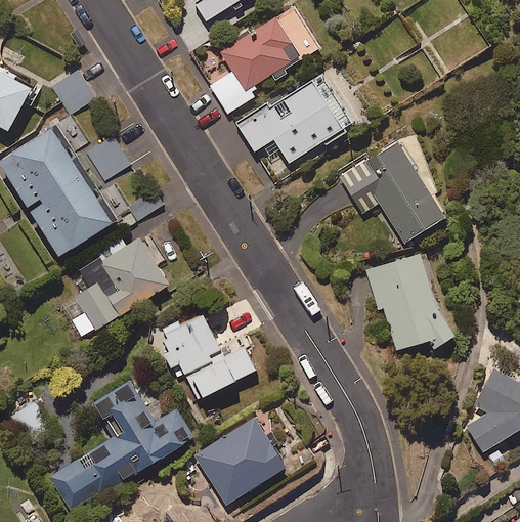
[(197,0),(195,1),(205,20),(241,0),(197,0)]
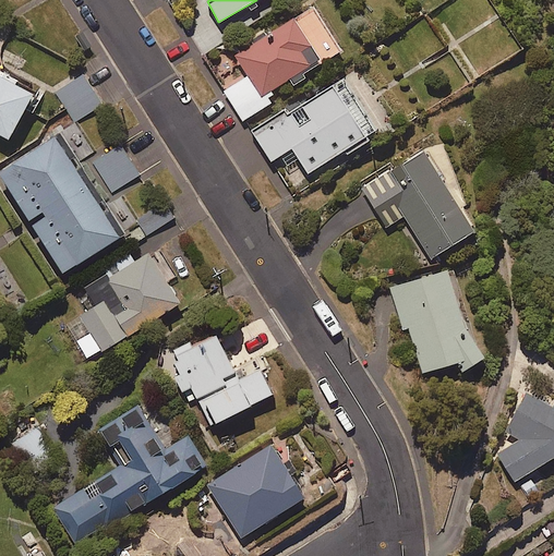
[(341,50),(313,5),(233,56),(260,97),(290,77),(292,81),(341,50)]
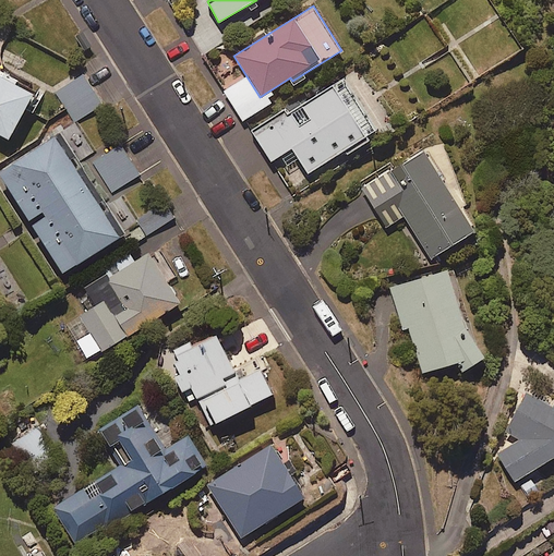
[(98,103),(80,73),(52,91),(71,120),(98,103)]
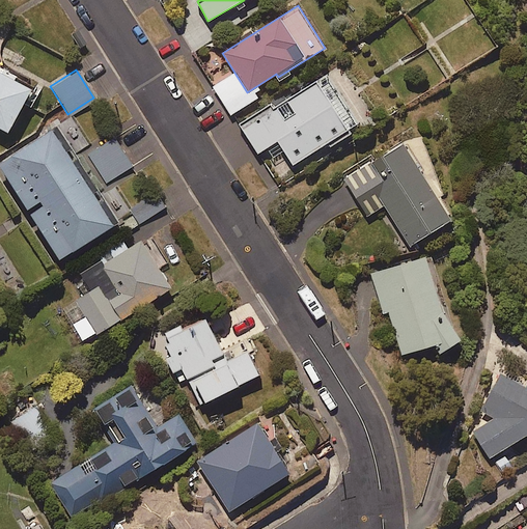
[(360,128),(328,71),(238,121),(255,154),(278,141),(292,166),(360,128)]
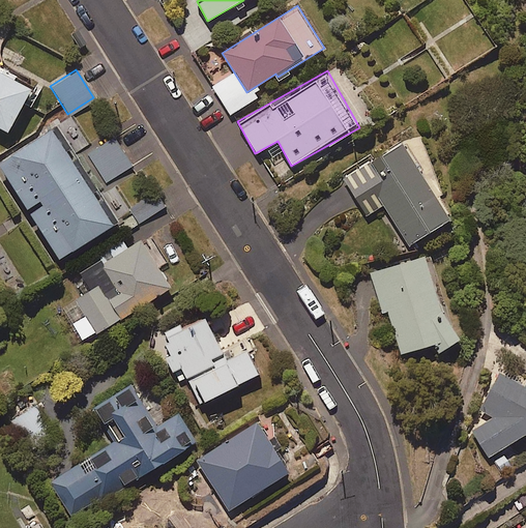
[(0,126),(9,133),(33,90),(0,71),(0,126)]
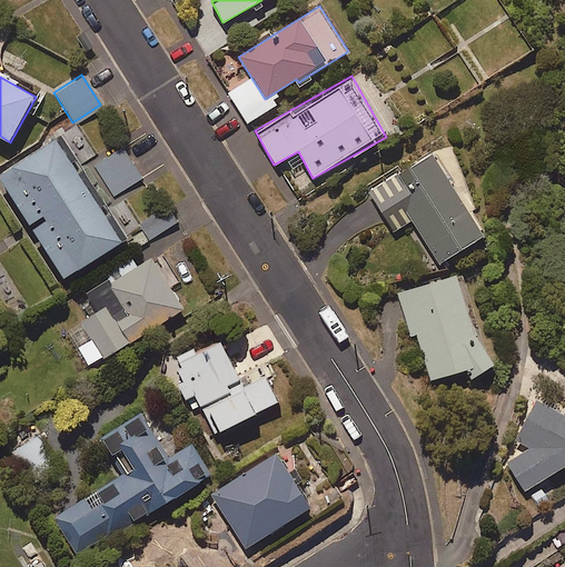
[(87,171),(63,135),(0,175),(0,178),(65,280),(130,238),(87,171)]
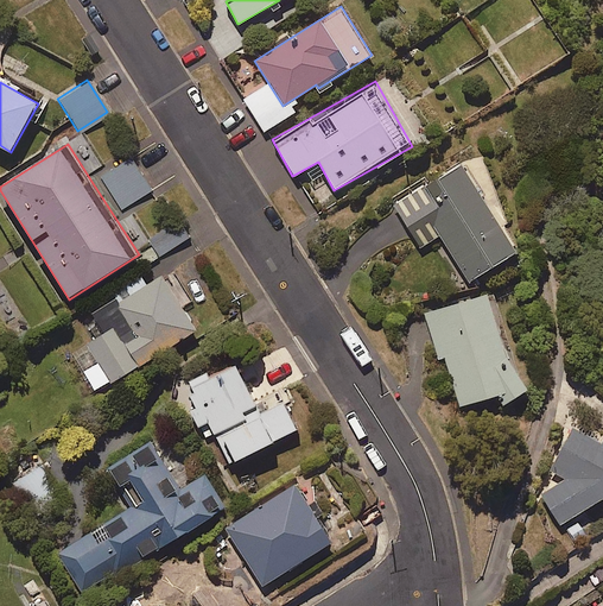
[(148,189),(127,155),(102,170),(122,204),(148,189)]
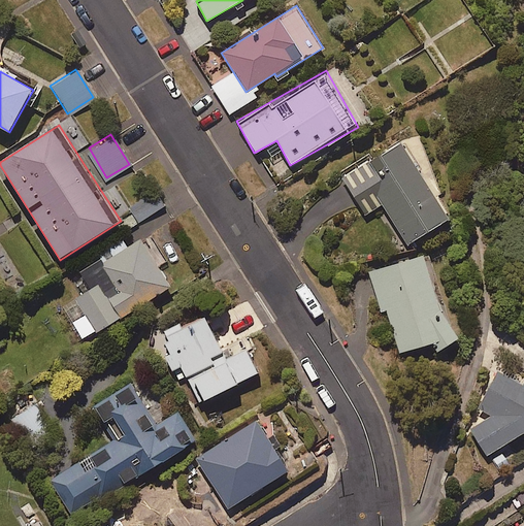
[(452,220),(400,141),(345,178),(366,211),(381,202),(410,248),(452,220)]
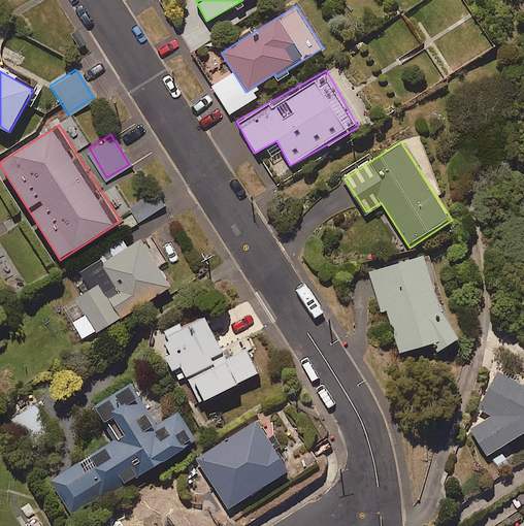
[(162,205),(153,190),(128,204),(136,220),(162,205)]
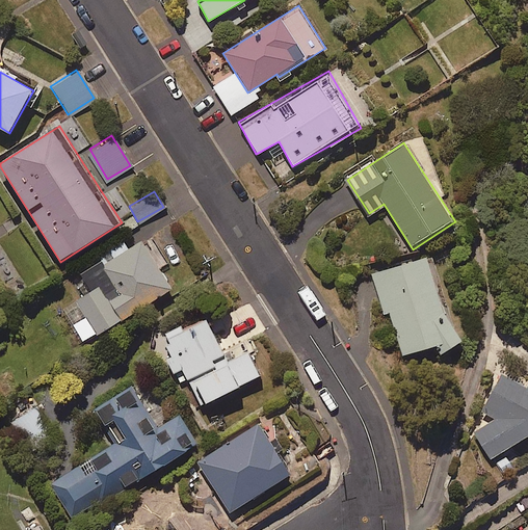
[(164,261),(150,235),(127,248),(121,238),(96,254),(100,260),(78,273),(88,291),(74,299),(84,316),(71,324),(82,343),(172,289),(157,265),(164,261)]
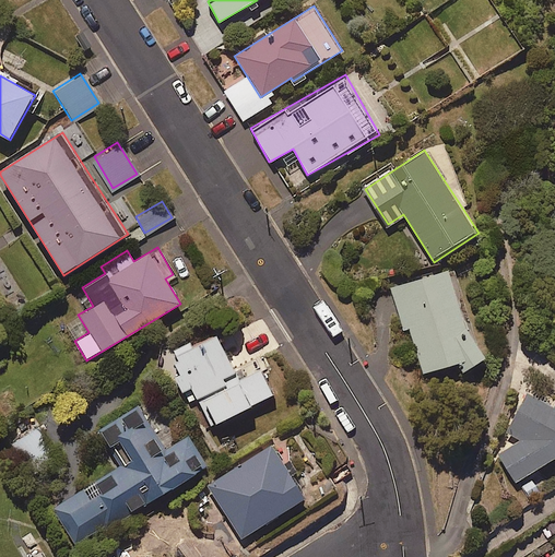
[(469,334),(449,270),(388,288),(401,329),(406,327),(421,374),(460,362),(462,370),(484,364),(474,332),(469,334)]
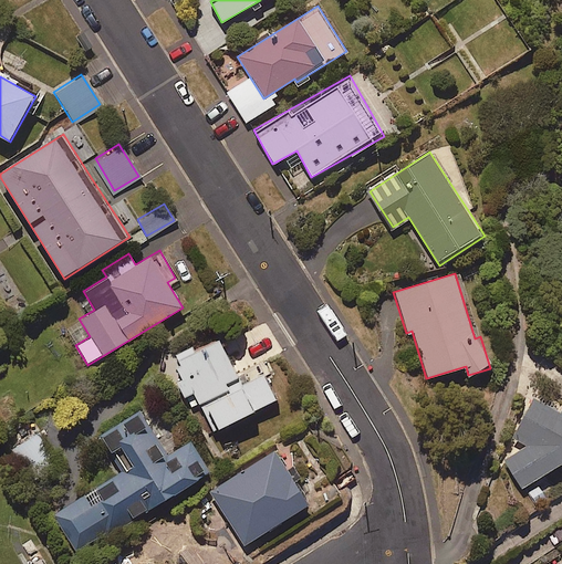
[(242,384),(217,335),(166,362),(188,406),(197,401),(215,435),(278,401),(262,374),(242,384)]
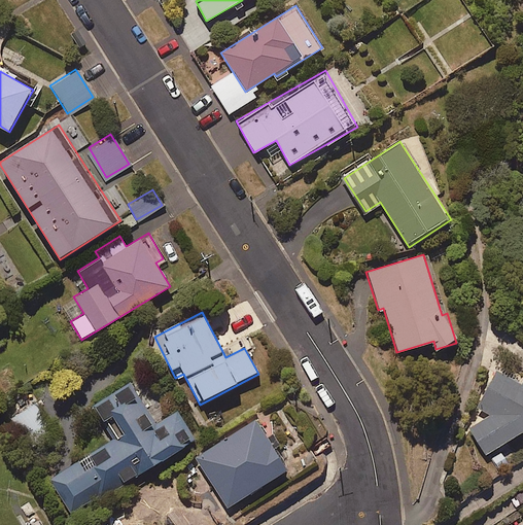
[(520,434),(522,435),(522,379),(498,368),(477,412),(482,415),(466,426),(487,457),(520,434)]
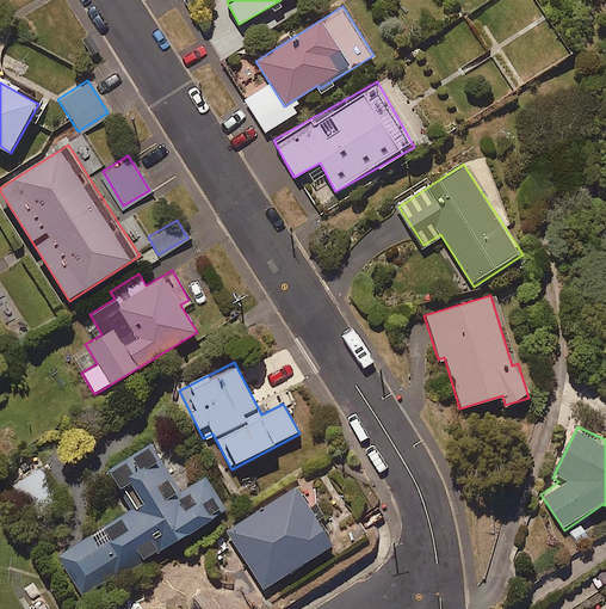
[(179,492),(153,444),(110,468),(133,511),(56,552),(79,594),(227,514),(206,477),(179,492)]
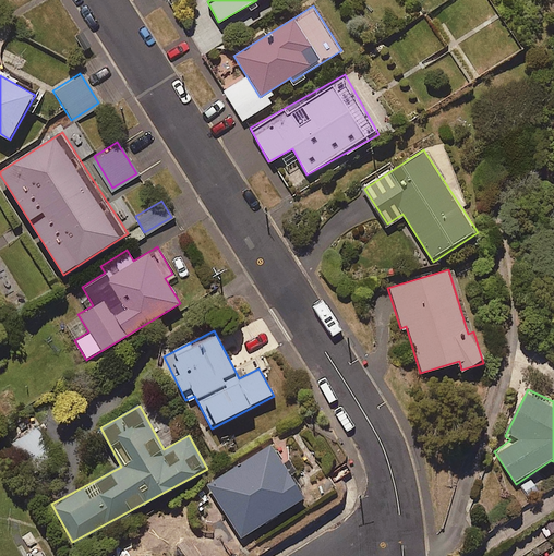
[(52,450),(35,423),(4,442),(22,469),(52,450)]
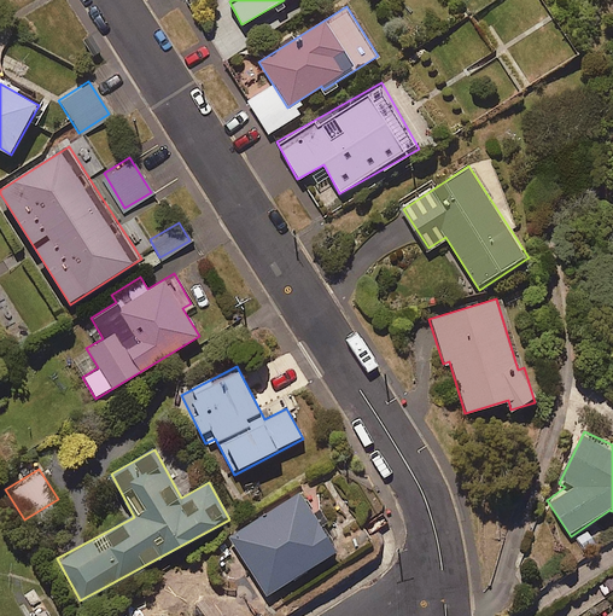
[(337,552),(301,492),(228,536),(266,596),(337,552)]
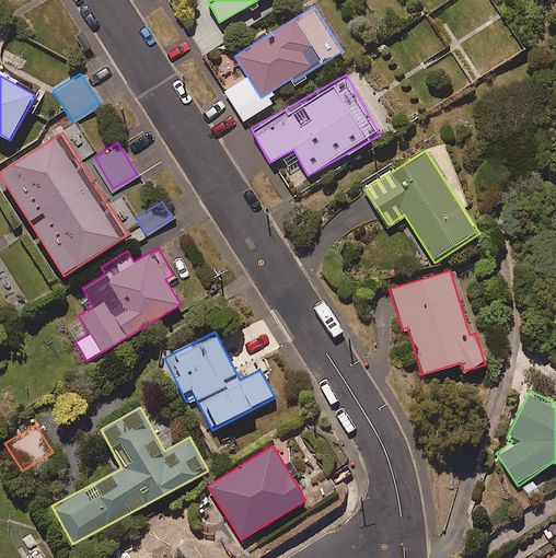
[(37,546),(26,530),(13,538),(24,555),(37,546)]
